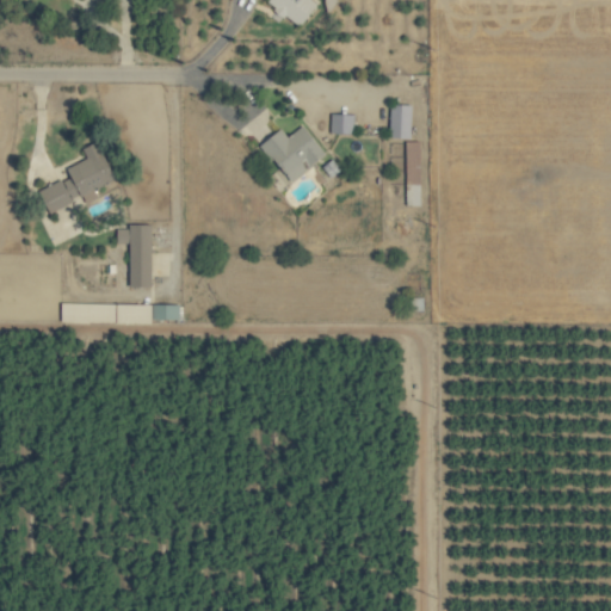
[(269,0),(267,2),(301,28),(319,4),(313,0),(269,0)]
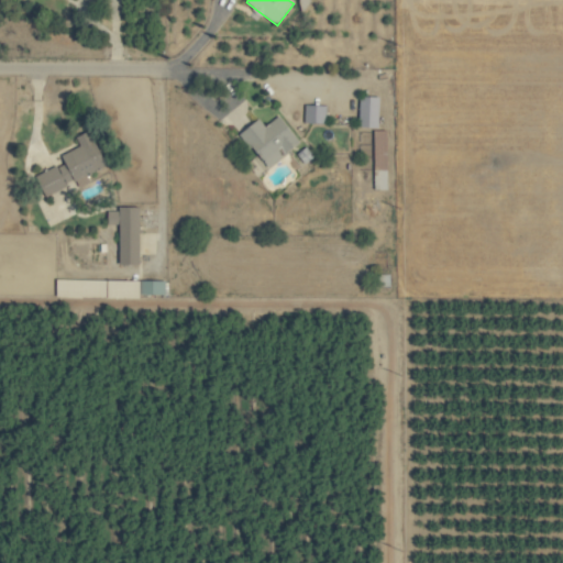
[(360,127),(379,128),(381,97),(361,96),(360,127)]
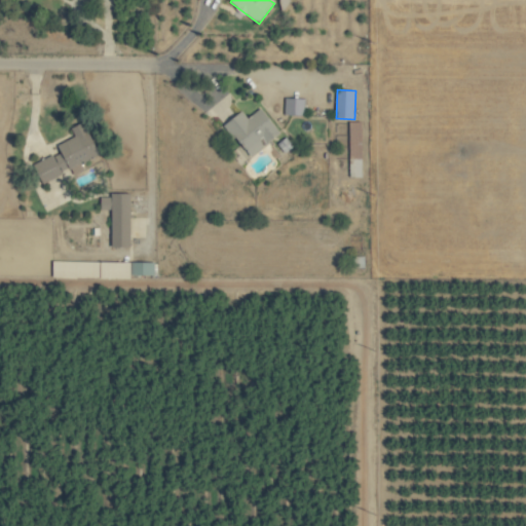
[(305,99),(286,98),(285,114),(305,115),(305,99)]
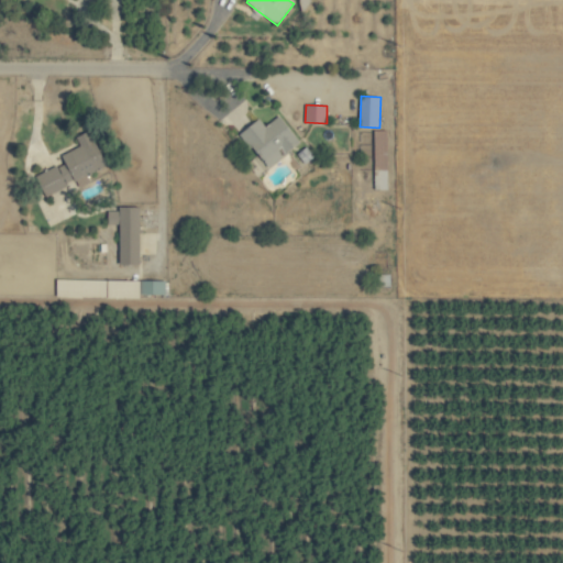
[(242,132),(266,167),(301,144),(282,116),(265,127),(261,120),(242,132)]
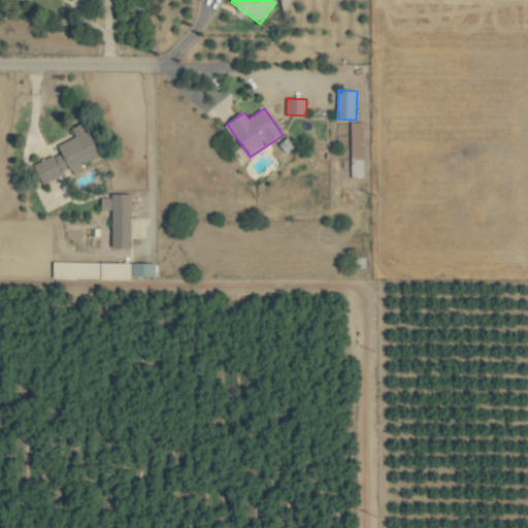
[(101,154),(85,122),(71,129),(75,137),(59,145),(62,152),(34,166),(43,184),(71,169),(74,175),(88,169),(85,162),(101,154)]
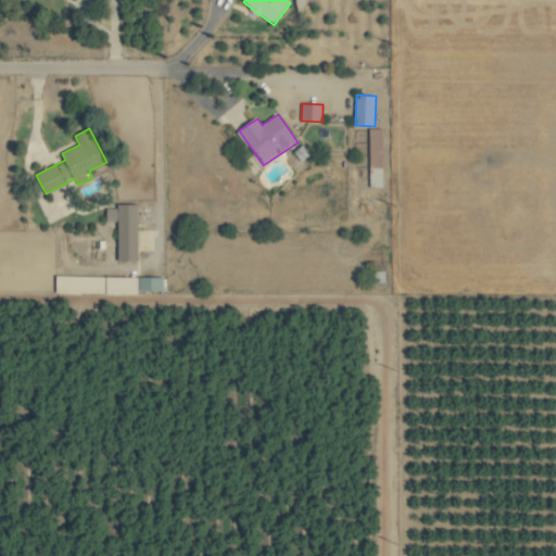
[(382,128),(370,129),(371,188),(383,187),(382,128)]
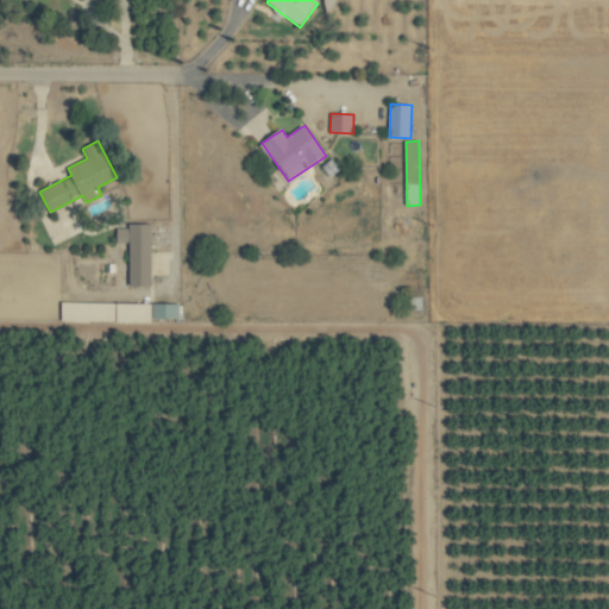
[(152,286),(152,226),(118,225),(118,243),(131,243),(130,286),(152,286)]
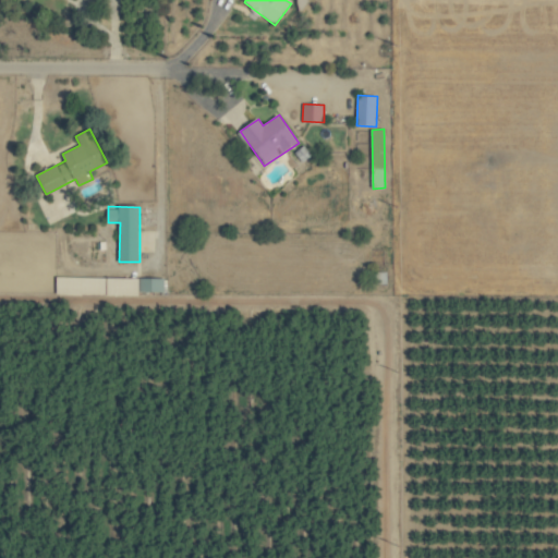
[(165,279),(57,277),(56,293),(165,295),(165,279)]
